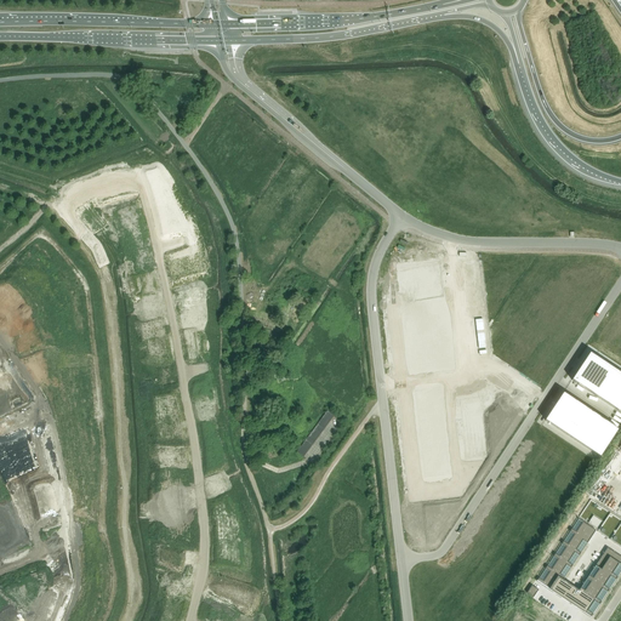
[(428,262),(398,266),(410,372),(453,368),(444,295),(442,295),(438,262),(428,263),(428,262)]
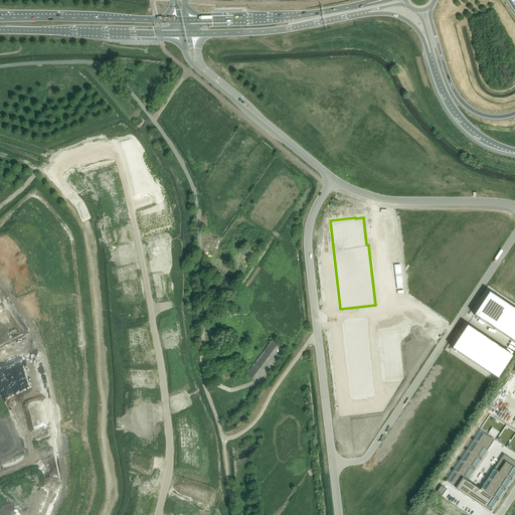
[(238,241),(227,259),(235,265),(246,247),(238,241)]
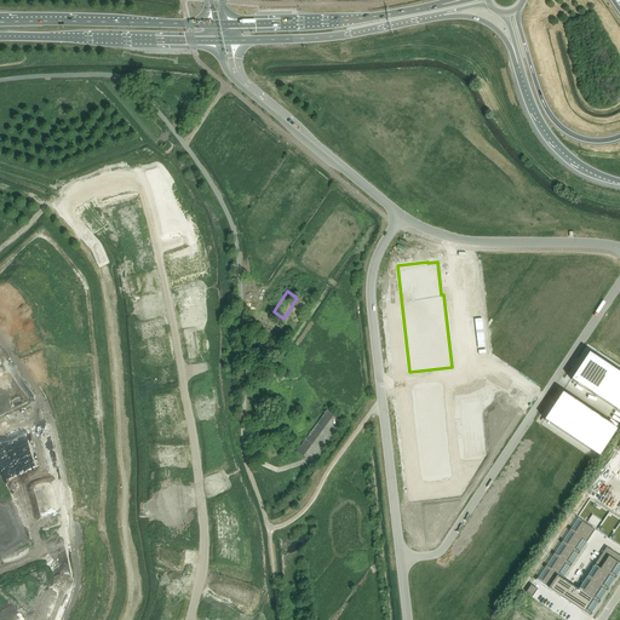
[(619,373),(590,352),(572,380),(619,412),(619,373)]
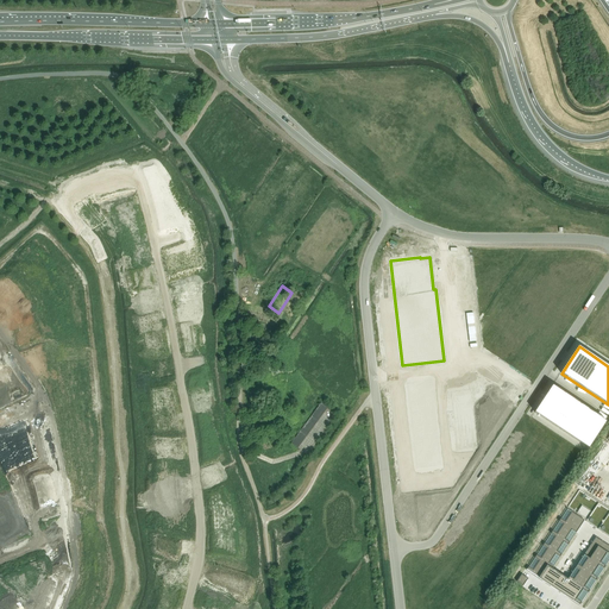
[(553,385),(535,413),(589,449),(607,421),(553,385)]
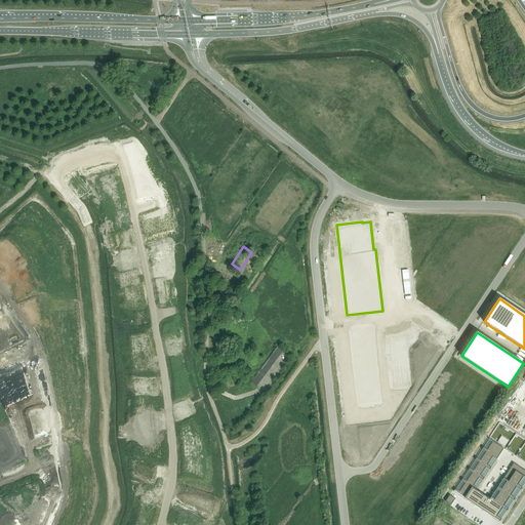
[(251,382),(256,387),(282,352),(277,348),(251,382)]
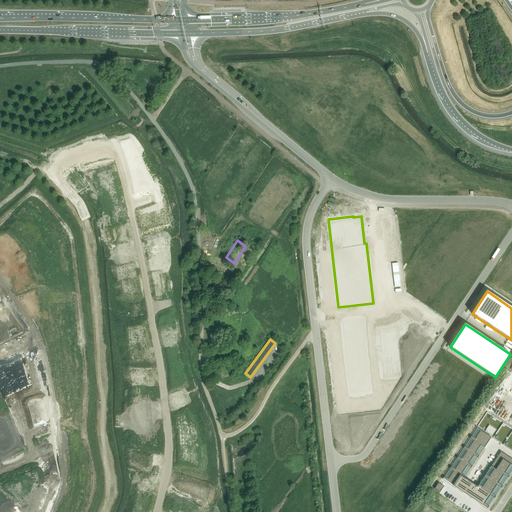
[(443,479),(464,493),(470,497),(470,498),(487,509),(488,508),(511,471),(511,459),(501,452),(478,487),(464,478),(466,476),(491,438),(477,428),(443,479)]
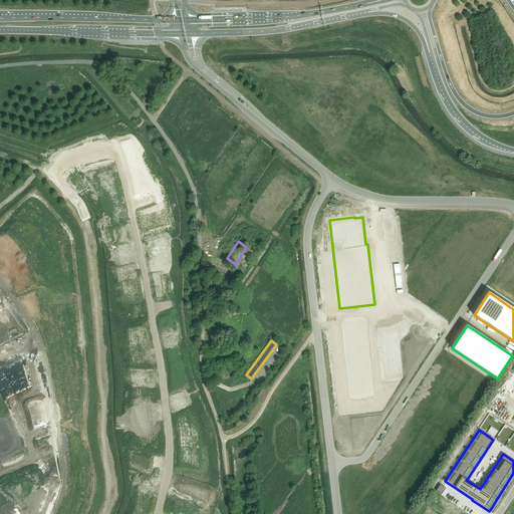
[(440,485),(436,491),(441,495),(446,488),(440,485)]
